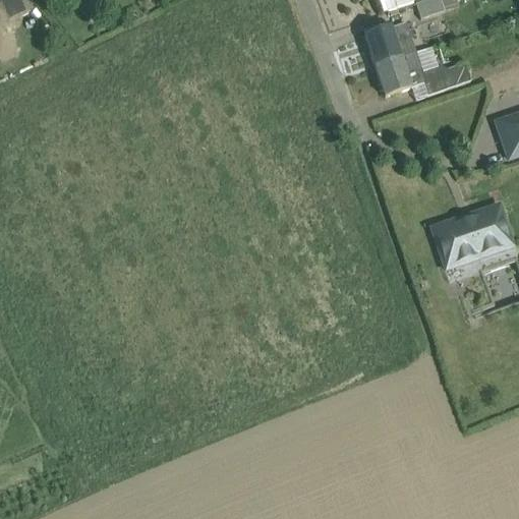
[(382,0),(386,12),(415,2),(415,0),(360,0),(382,0)]
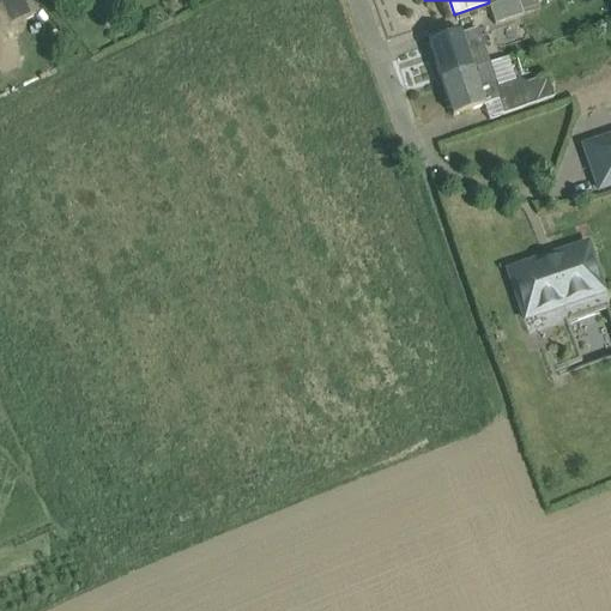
[(498,22),(538,10),(544,8),(540,0),(520,0),(504,0),(492,4),(498,22)]
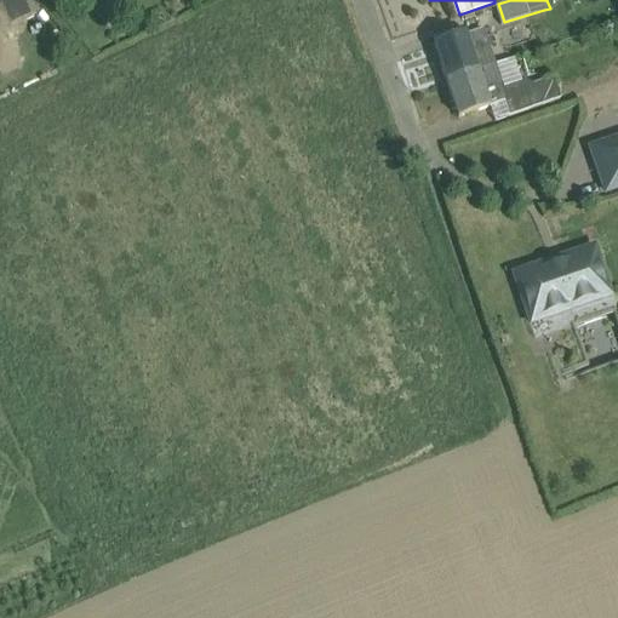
[(435,44),(447,79),(480,68),(498,62),(491,45),(485,27),(435,44)]
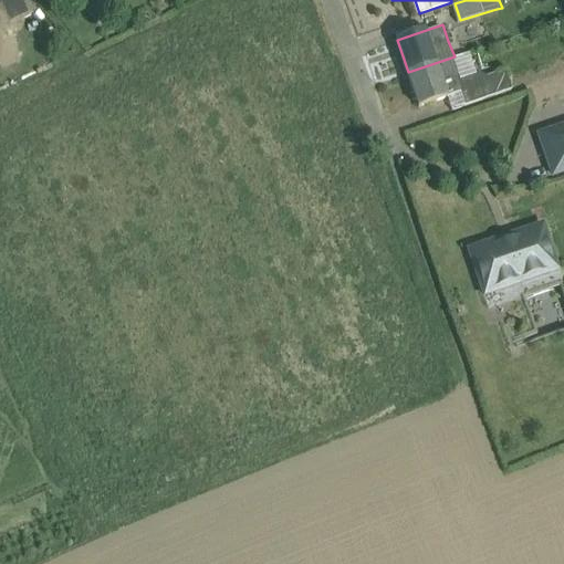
[(419,106),(430,103),(461,92),(466,104),(512,89),(505,70),(488,76),(481,72),(478,73),(470,51),(455,56),(438,62),(408,72),(419,106)]
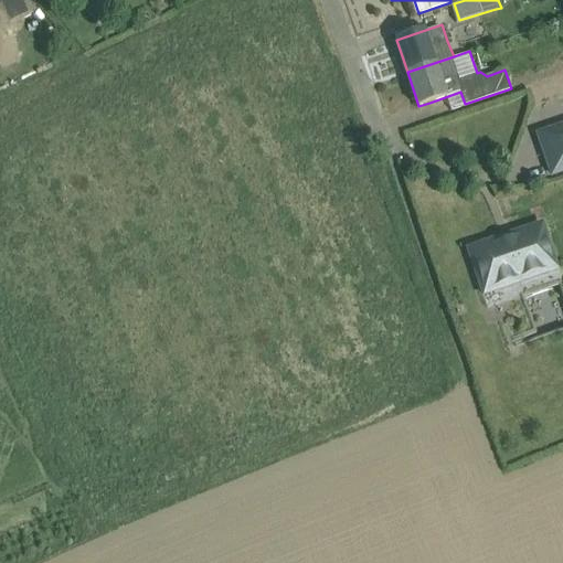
[(562,125),(540,134),(553,173),(562,169),(562,125)]
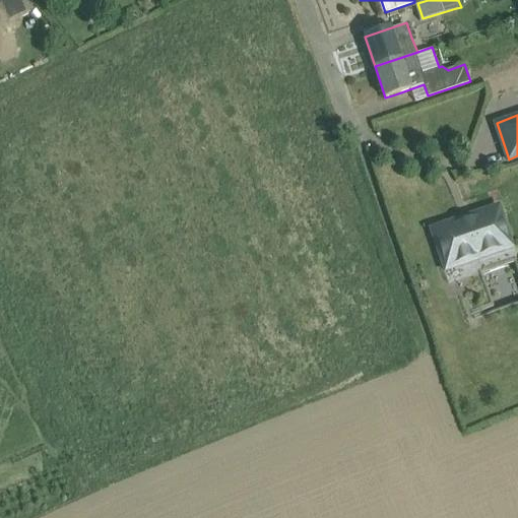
[(500,205),(432,229),(446,269),(513,246),(500,205)]
